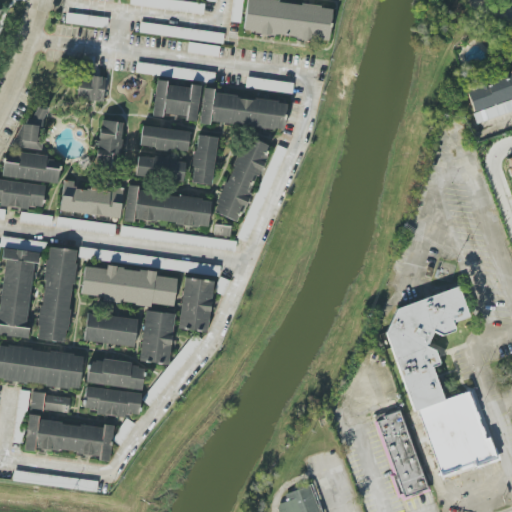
[(204,4),(174,0),(130,0),(130,4),(203,15),(204,4)]
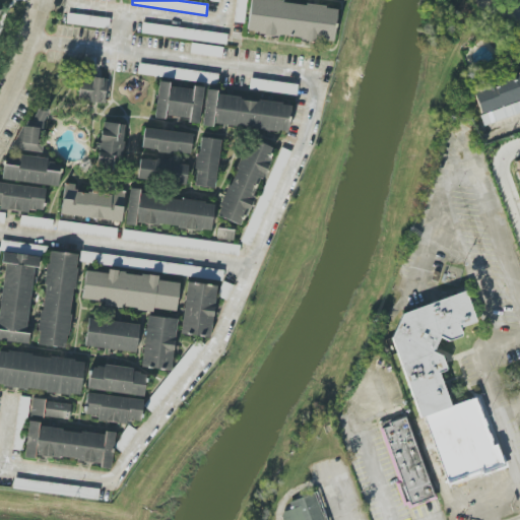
[(235,0),(235,22),(245,22),(246,0),(235,0)]
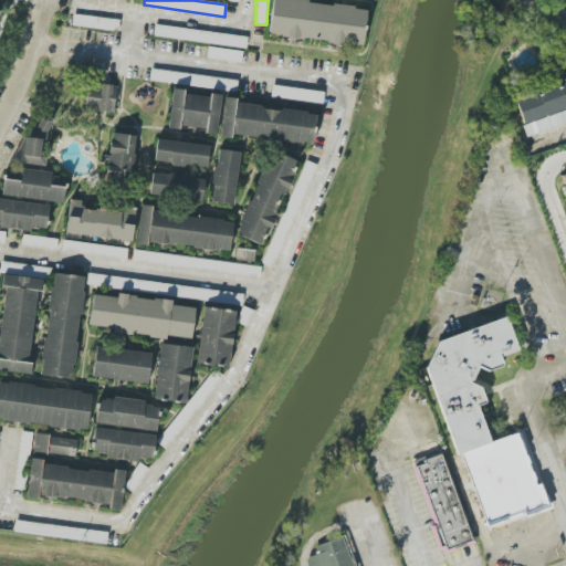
[(363,45),(344,42),(343,45),(327,43),(327,41),(303,38),(302,40),(281,37),(281,34),(269,33),(271,0),(307,0),(307,1),(332,4),(332,3),(354,7),(354,8),(366,10),(363,45)]
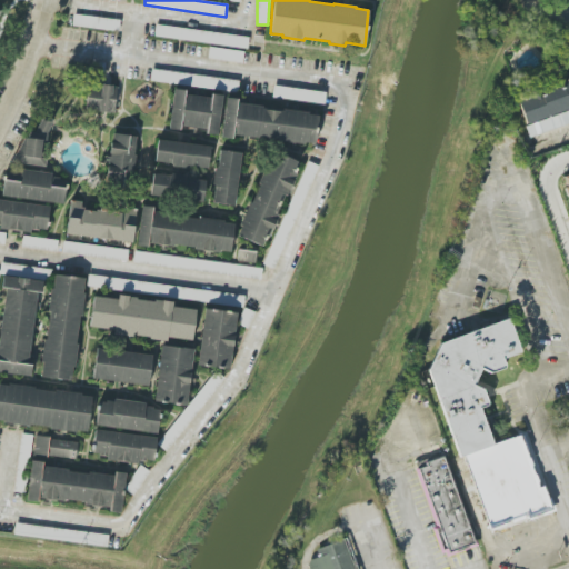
[(0,8),(9,11),(0,33),(0,8)]
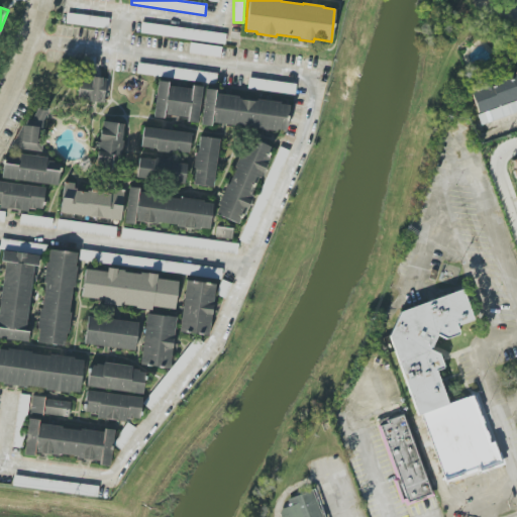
[(66,24),(108,28),(109,17),(67,14),(66,24)]
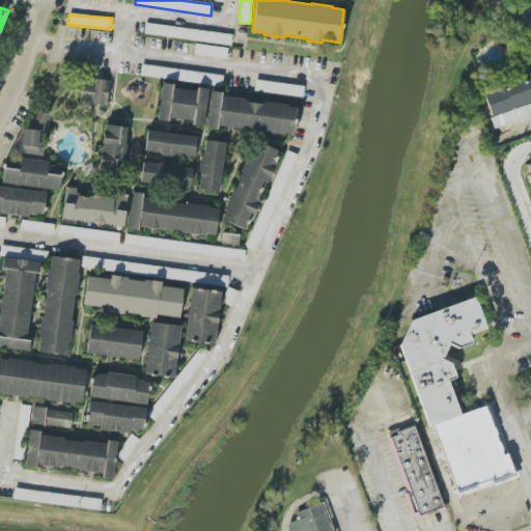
[(144,33),(230,46),(232,35),(145,23),(144,33)]
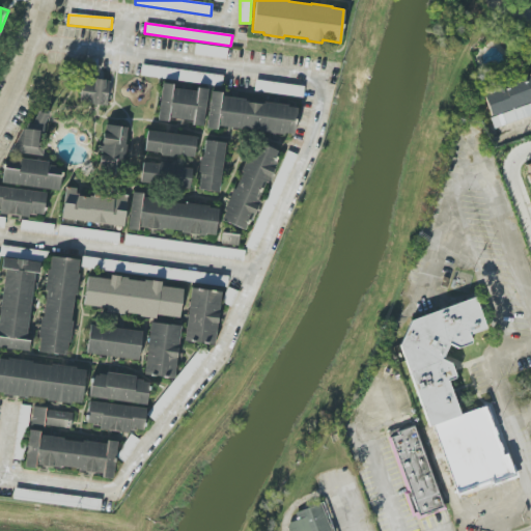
[(194,54),(226,59),(227,49),(196,44),(194,54)]
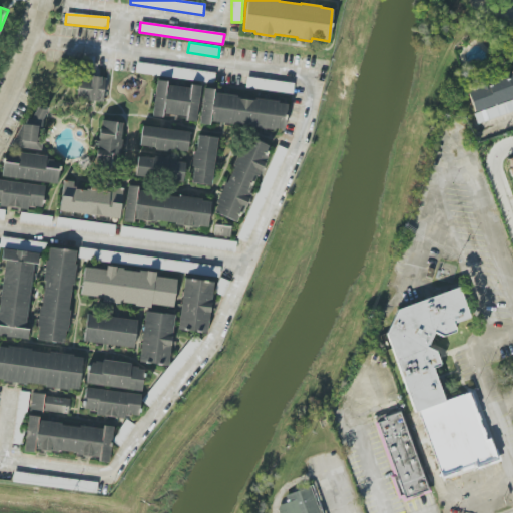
[(203,82),(204,71),(136,62),(135,73),(203,82)]
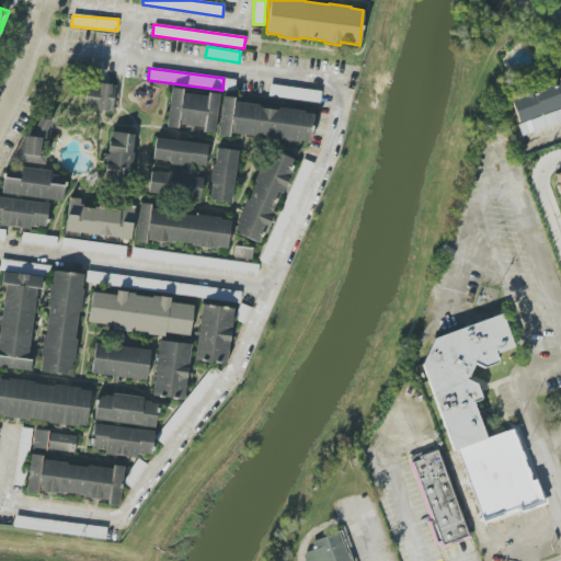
[(522,134),(560,121),(560,79),(510,96),(522,134)]
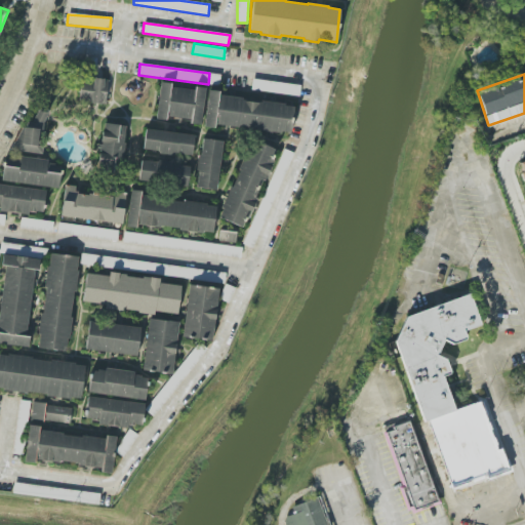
[(106,105),(101,104),(101,105),(91,104),(91,103),(79,101),(82,79),(93,81),(94,78),(109,80),(106,105)]
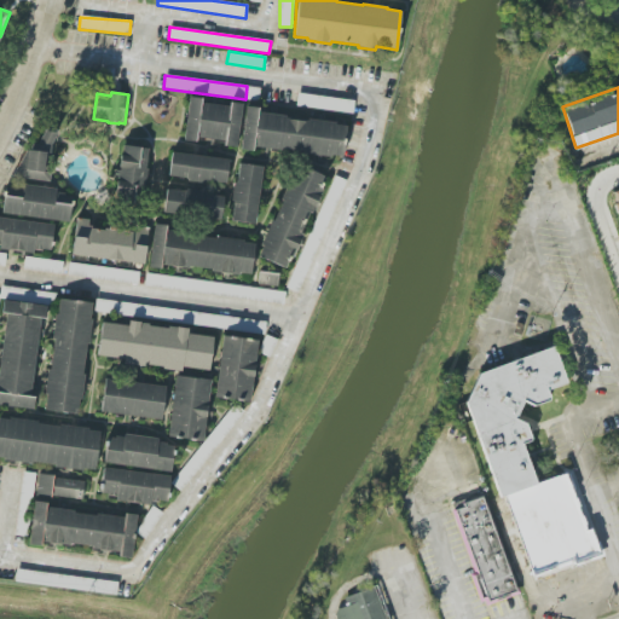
[(353,99),(298,94),(296,106),(353,113),(353,99)]
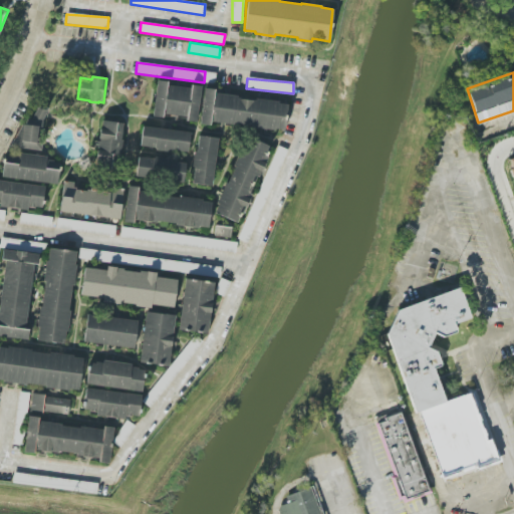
[(201,86),(196,122),(186,120),(186,117),(162,113),(162,117),(152,116),(157,80),(167,81),(167,85),(190,88),(191,84),(201,86)]
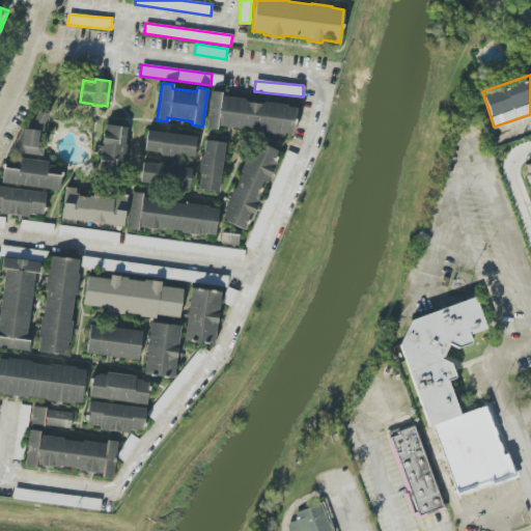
[(292,135),(217,127),(217,130),(204,129),(210,90),(221,92),(220,96),(243,99),(243,101),(263,103),(263,102),(287,105),(287,107),(297,108),(292,135)]
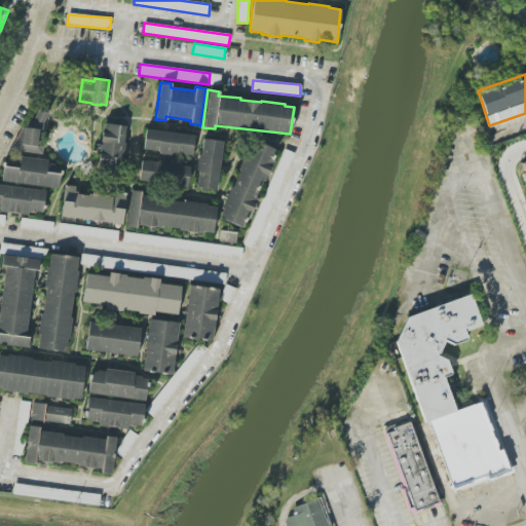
[(39,107),(48,111),(42,123),(41,135),(43,135),(41,154),(9,150),(22,128),(24,128),(26,118),(34,117),(39,107)]
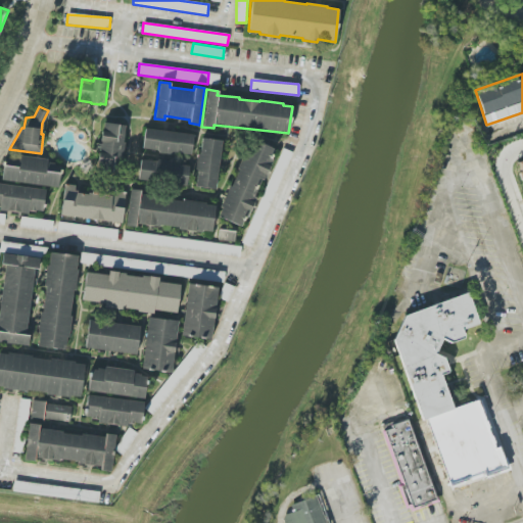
[(125,126),(123,142),(125,142),(123,156),(121,156),(119,175),(98,173),(100,159),(98,159),(99,148),(95,147),(95,143),(99,144),(102,124),(125,126)]
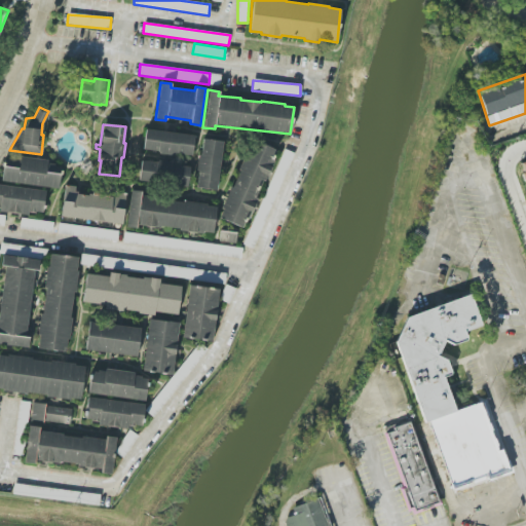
[(146,128),(194,136),(191,156),(143,150),(146,128)]
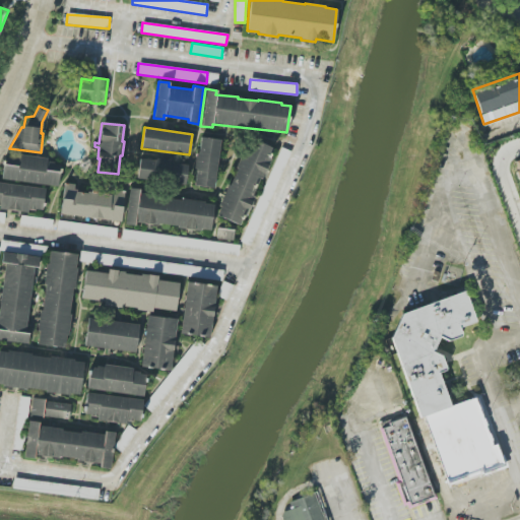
[(220,140),(214,188),(194,186),(196,169),(194,169),(196,153),(199,153),(201,137),(220,140)]
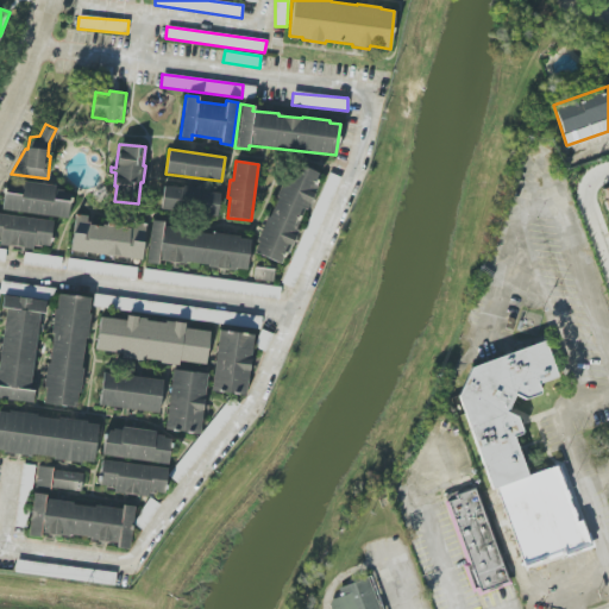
[(253,252),(258,243),(256,242),(268,217),(270,217),(278,198),(276,196),(283,182),(289,184),(297,165),(319,174),(313,186),(316,187),(308,209),(305,207),(293,234),(296,237),(292,246),(289,246),(281,263),(253,252)]
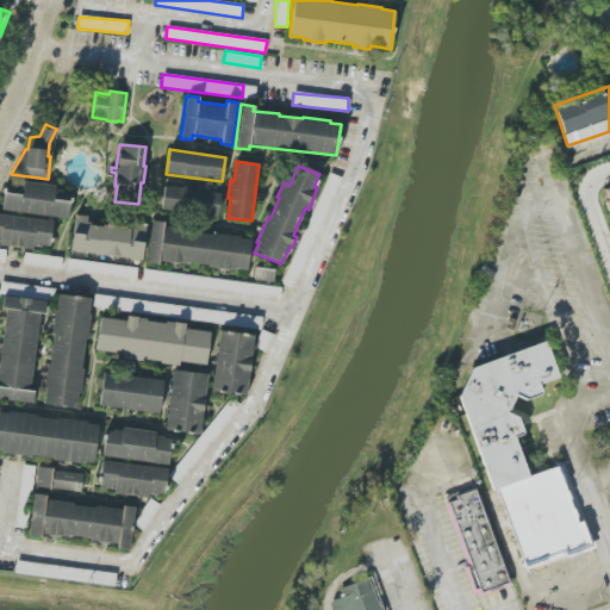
[(68,219),(1,209),(5,184),(13,185),(13,184),(23,185),(23,182),(55,186),(55,190),(63,191),(63,192),(72,193),(69,206),(68,219)]
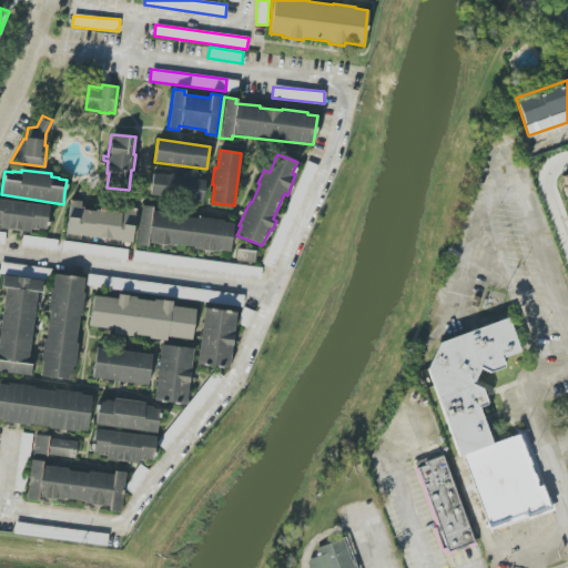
[(153,173),(205,181),(202,202),(150,195),(153,173)]
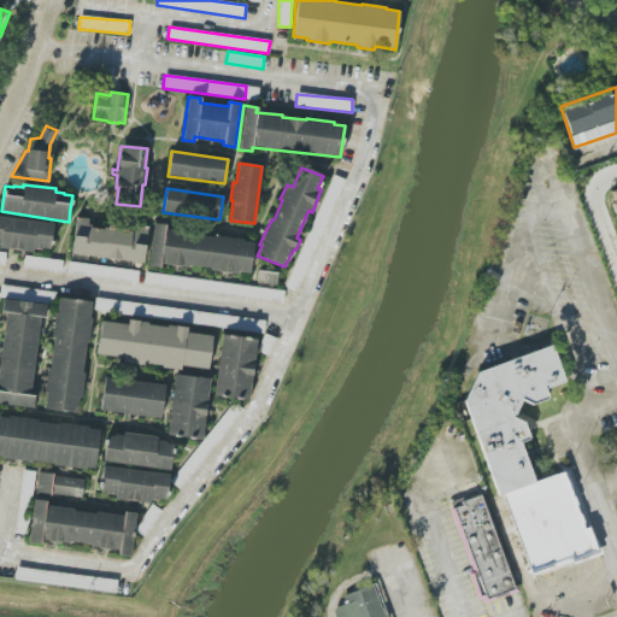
[(0,216),(53,224),(50,250),(41,248),(41,251),(33,250),(33,252),(0,248),(0,216)]
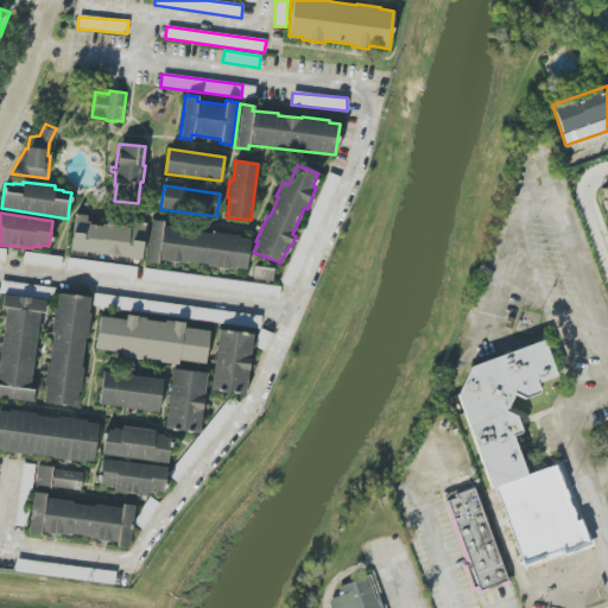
[(70,251),(75,214),(87,215),(86,221),(89,221),(88,225),(102,226),(102,225),(119,226),(119,227),(132,228),(132,226),(134,226),(135,222),(146,223),(141,259),(70,251)]
